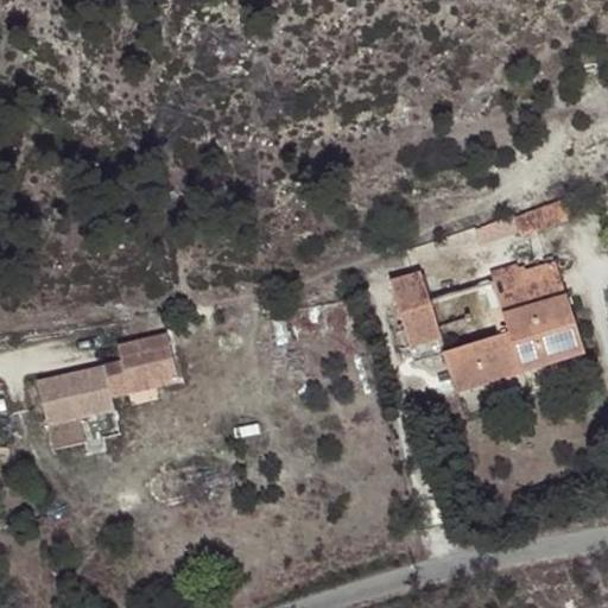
[(564,202),(513,222),(521,242),(572,222),(564,202)]
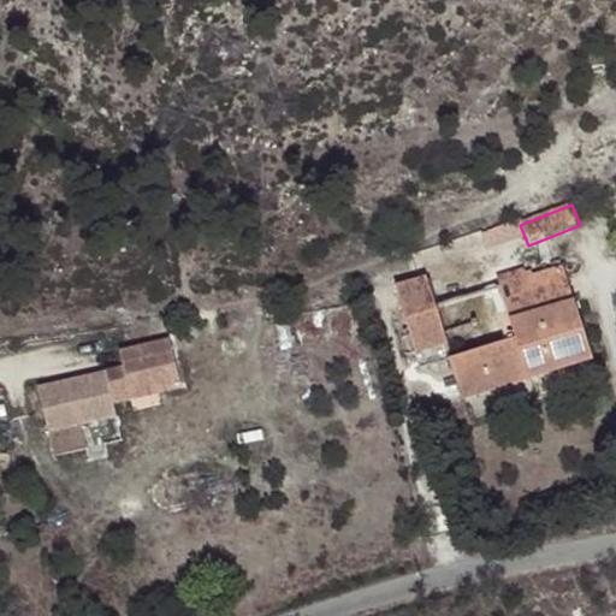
[(444,344),(460,395),(591,356),(567,266),(433,304),(425,279),(395,288),(409,338),(414,354),(444,344)]
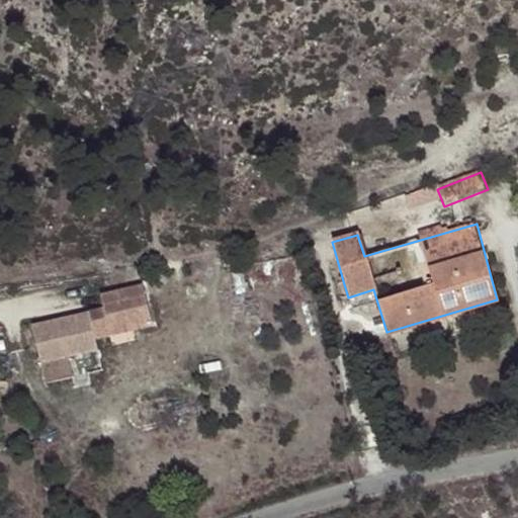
[(116,301),(103,305),(109,331),(122,328),(166,318),(157,278),(113,288),(116,301)]
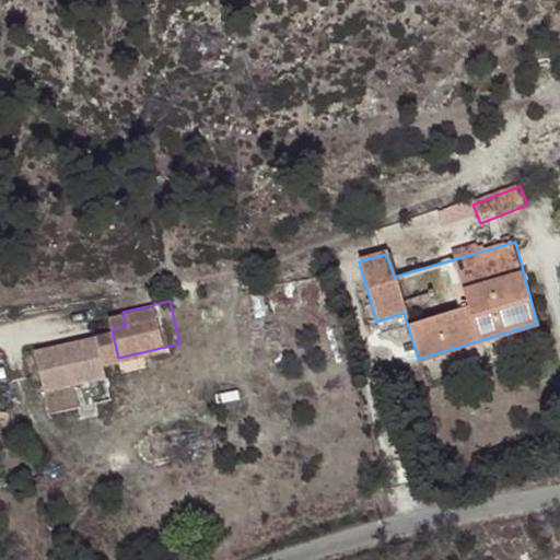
[(49,342),(55,363),(118,358),(112,329),(111,326),(49,342)]
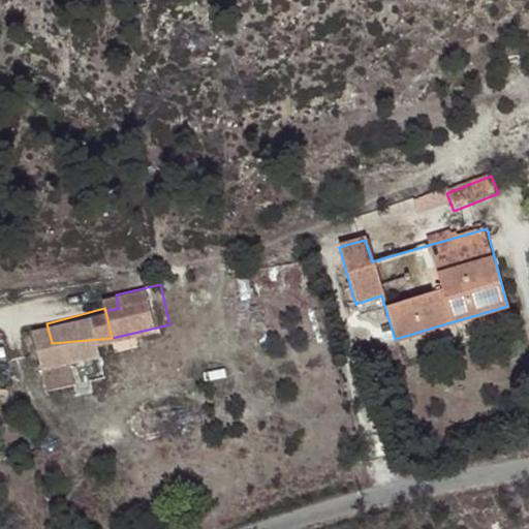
[(112,338),(52,343),(56,361),(87,352),(114,346),(112,338)]
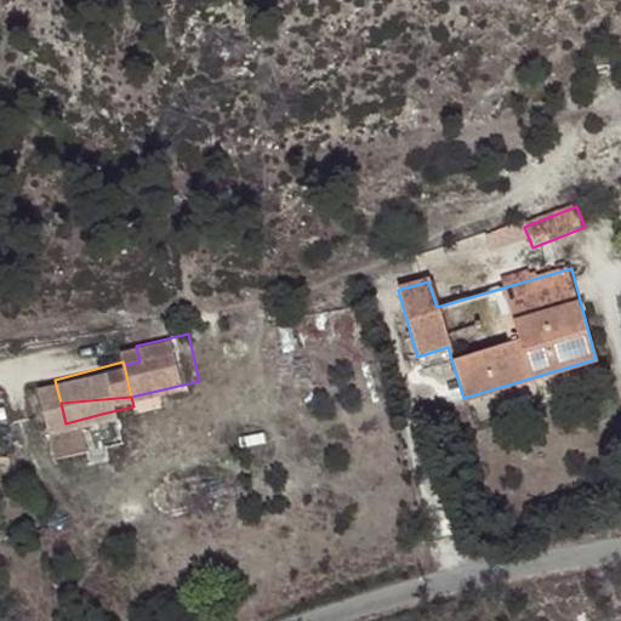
[(102,414),(66,423),(70,442),(107,432),(102,414)]
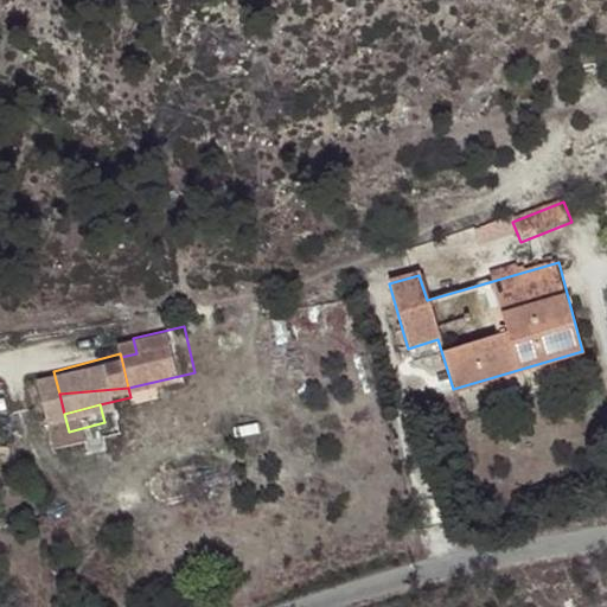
All buildings are outlined.
